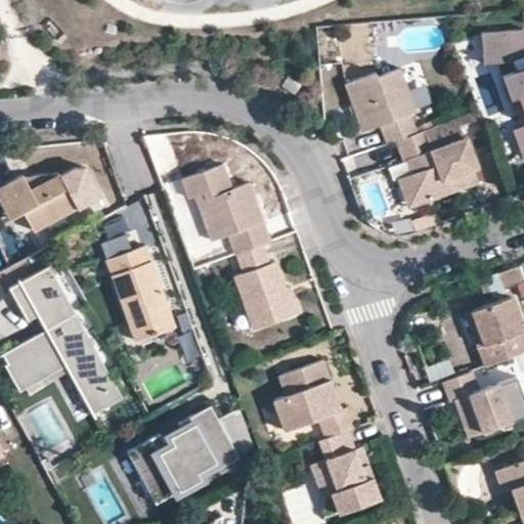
[(523,28),(523,25),(483,28),(485,59),(512,57),(515,68),(504,72),(512,95),(519,92),(523,107),(523,121),(512,125),(522,154),(523,153),(523,28)]
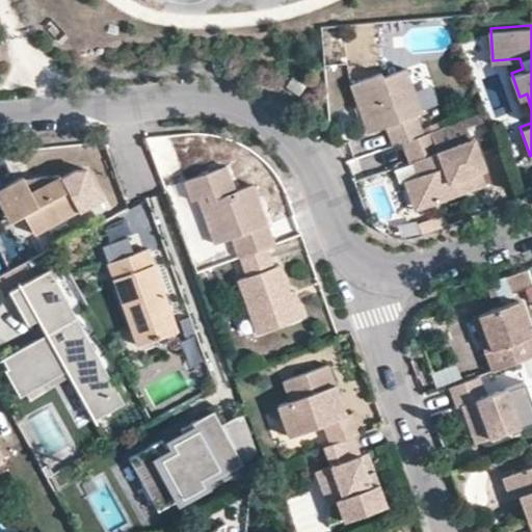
[(394,144),(402,141),(423,133),(417,113),(423,111),(406,68),(380,77),(378,73),(349,83),(368,132),(387,125),(394,144)]
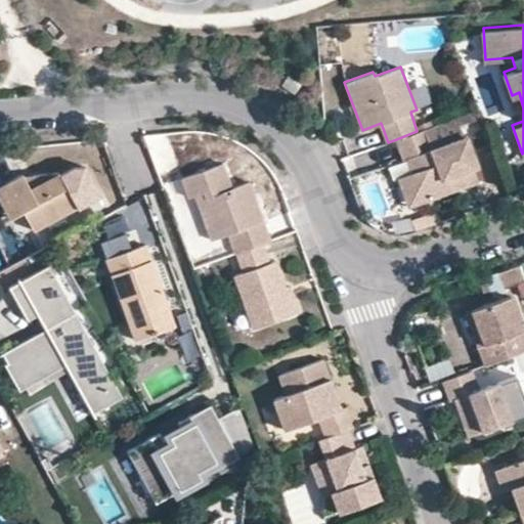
[(291,77),(285,86),(296,94),(303,86),(291,77)]
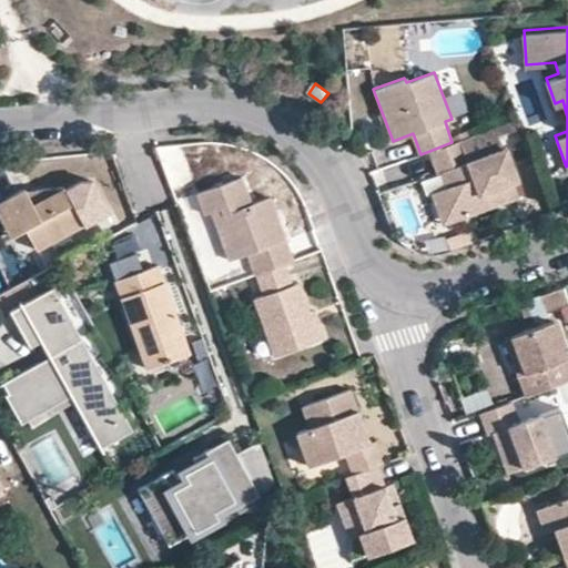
[(494,146),(489,133),(520,123),(518,118),(454,141),(459,159),(494,146)]
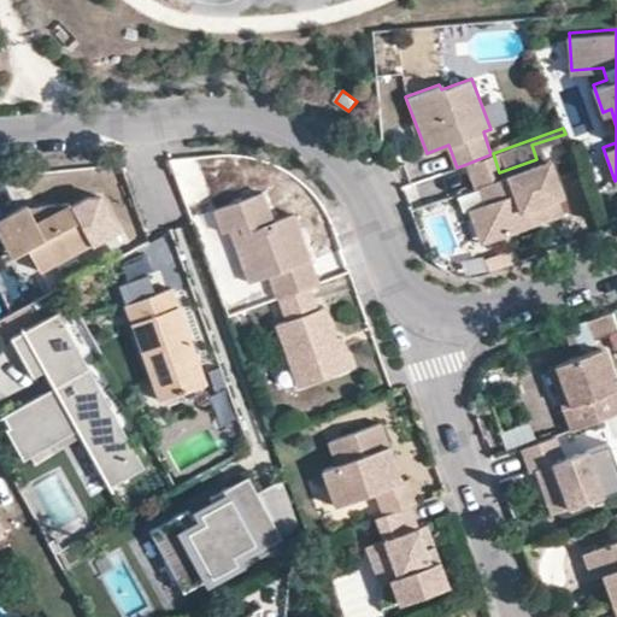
[(499,172),(493,153),(491,154),(466,164),(475,187),(479,187),(485,201),(475,205),(486,235),(552,211),(545,195),(552,193),(540,158),(536,159),(499,172)]
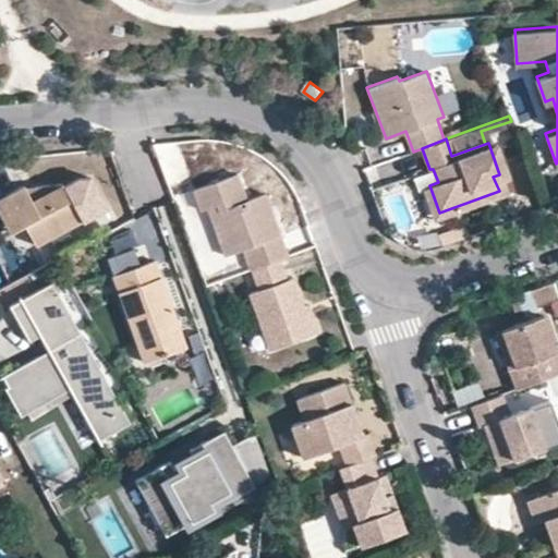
[(202,207),(209,204),(218,202),(237,250),(243,247),(251,268),(252,267),(280,256),(289,253),(265,191),(246,197),(235,171),(194,187),(202,207)]
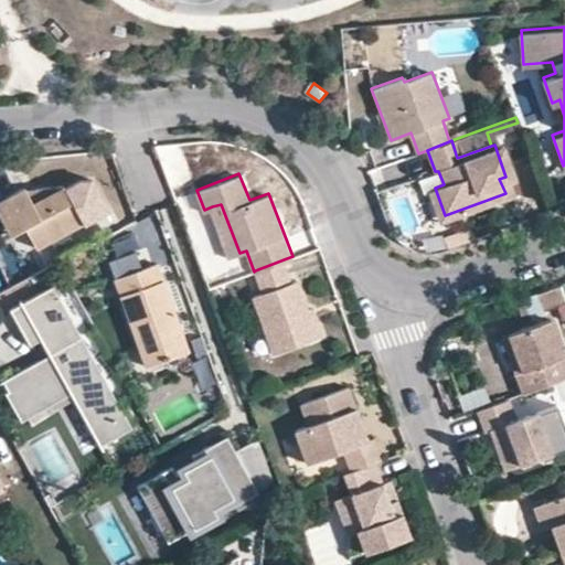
[(110,214),(96,181),(83,181),(67,188),(70,192),(85,185),(96,206),(81,216),(84,224),(85,226),(110,214)]
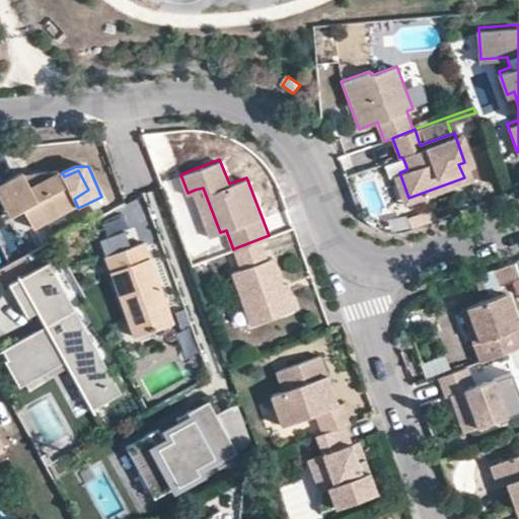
[(29,180),(24,171),(0,184),(0,194),(9,215),(25,208),(34,228),(77,206),(74,199),(88,190),(78,170),(64,176),(62,172),(61,169),(34,171),(36,176),(29,180)]
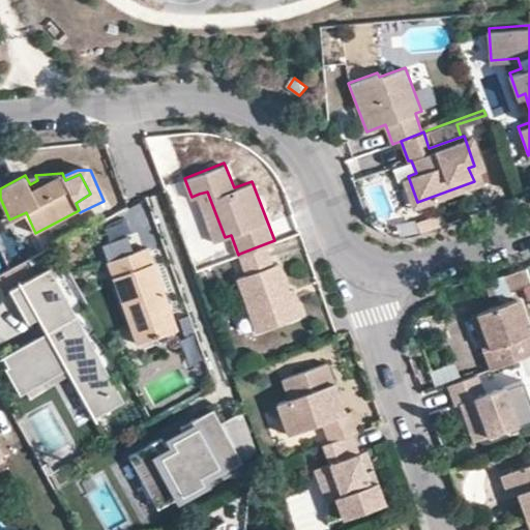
[(37,180),(35,175),(25,175),(30,184),(37,180)]
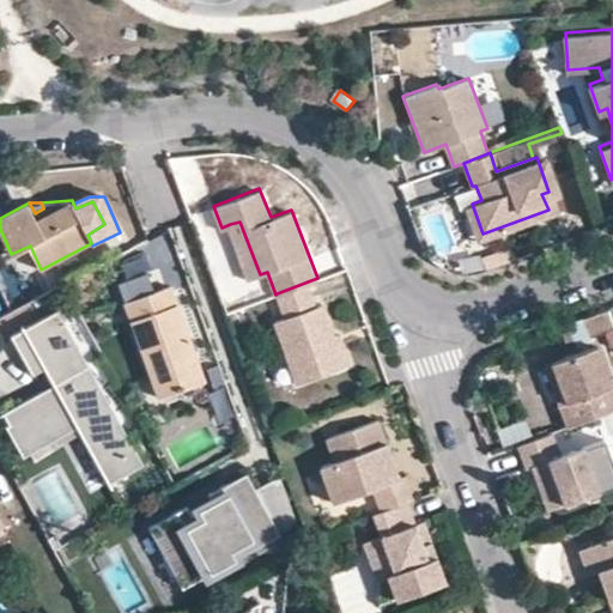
[(483,234),(472,204),(462,207),(474,237),(483,234)]
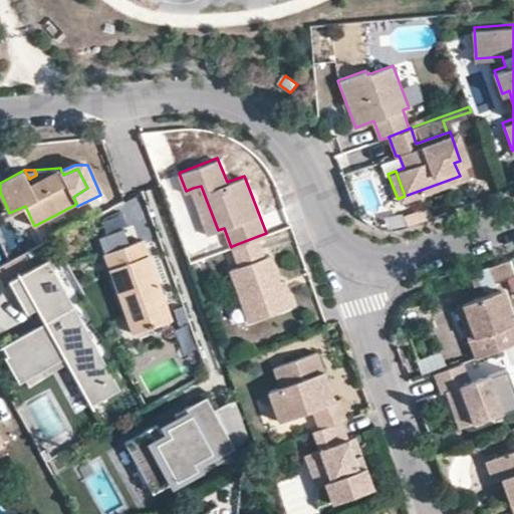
[(201,186),(193,188),(210,233),(218,230),(201,186)]
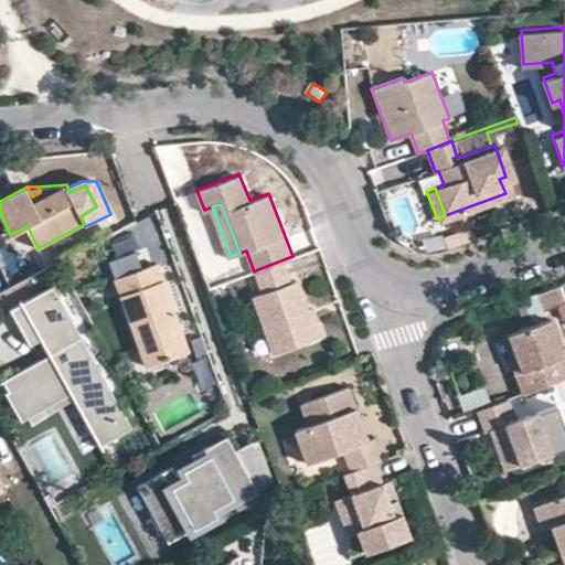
[(450,249),(479,238),(476,230),(447,240),(450,249)]
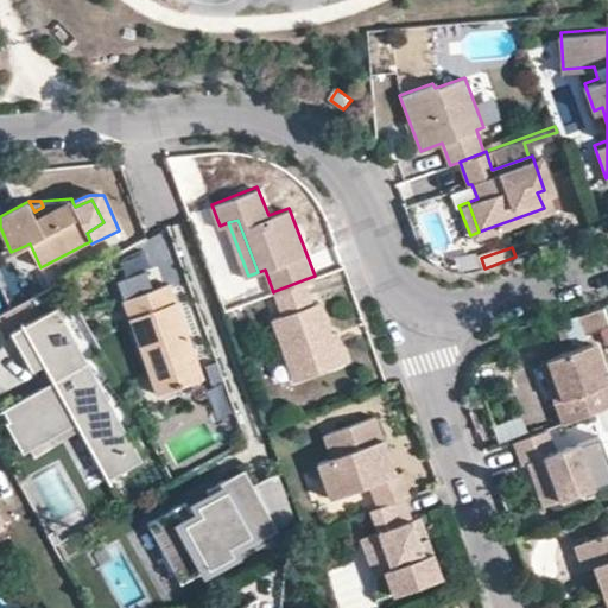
[(127,303),(157,292),(150,273),(120,284),(127,303)]
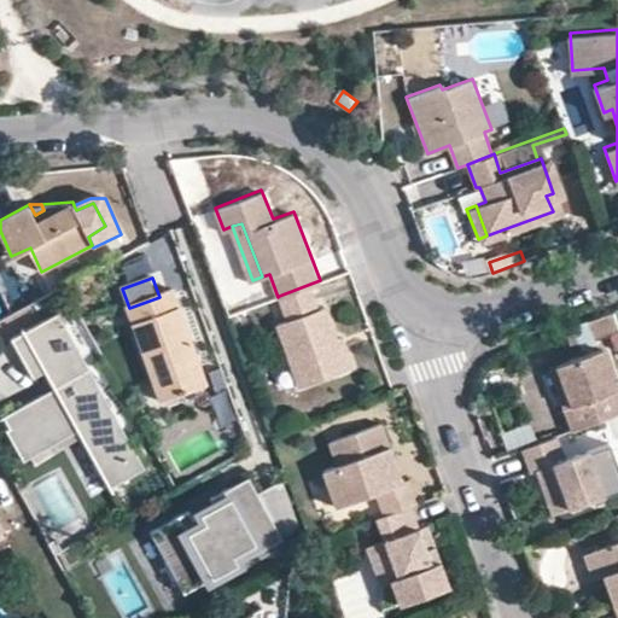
[(319,307),(310,284),(279,296),(287,318),(277,322),(299,384),(349,367),(326,304),(319,307)]
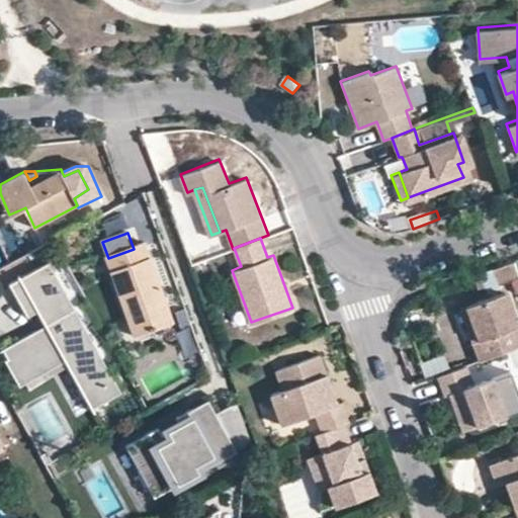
[(134,249),(108,258),(138,339),(175,325),(147,244),(134,249)]
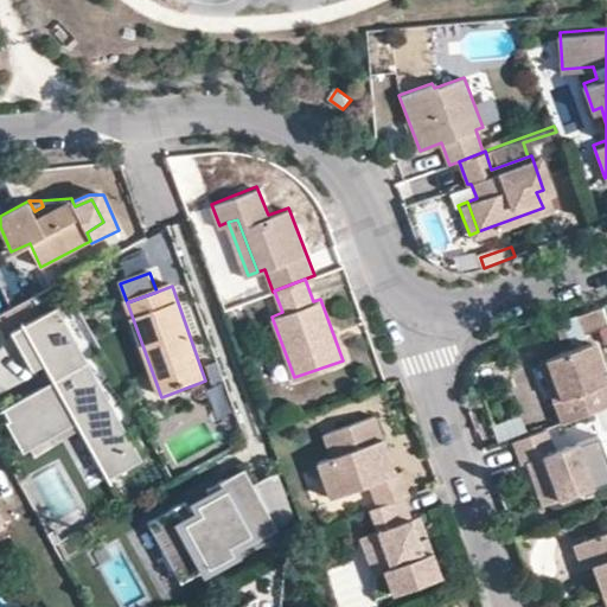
[(140,465),(57,308),(11,332),(31,371),(43,365),(52,382),(58,394),(48,398),(42,388),(6,406),(12,417),(10,419),(25,449),(32,446),(75,425),(80,434),(106,483),(140,465)]
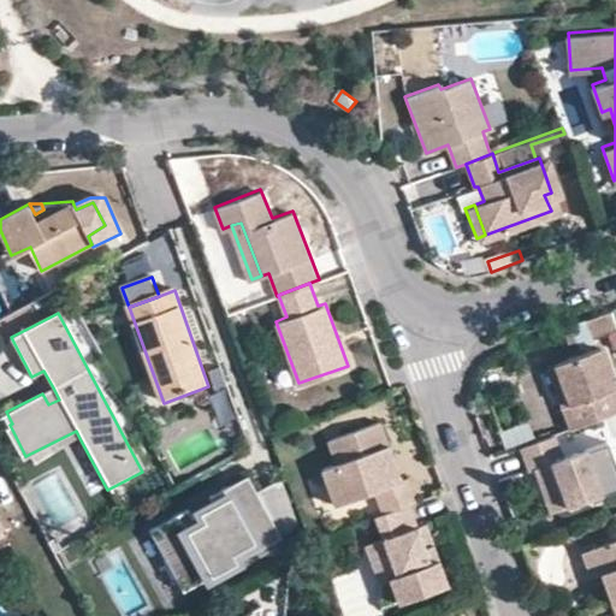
[(615,391),(599,345),(556,361),(569,401),(561,403),(569,428),(615,410),(615,391)]
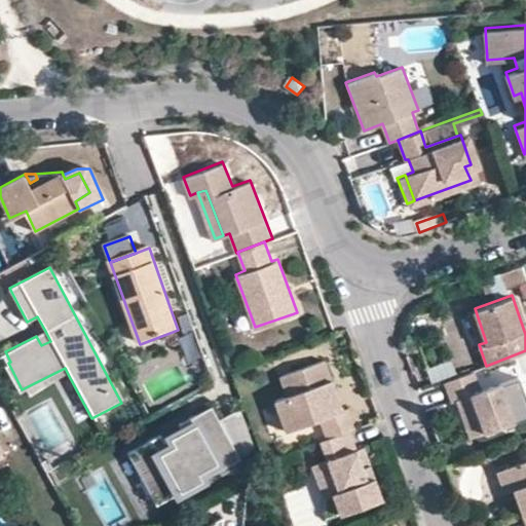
[(486,342),(475,308),(466,311),(479,344),(486,342)]
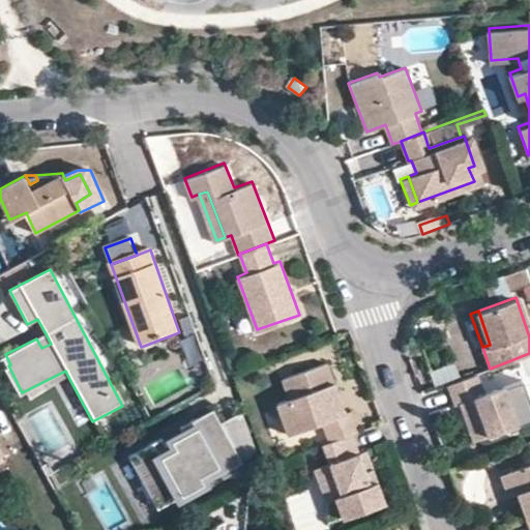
[(41,348),(51,344),(46,333),(36,339),(41,348)]
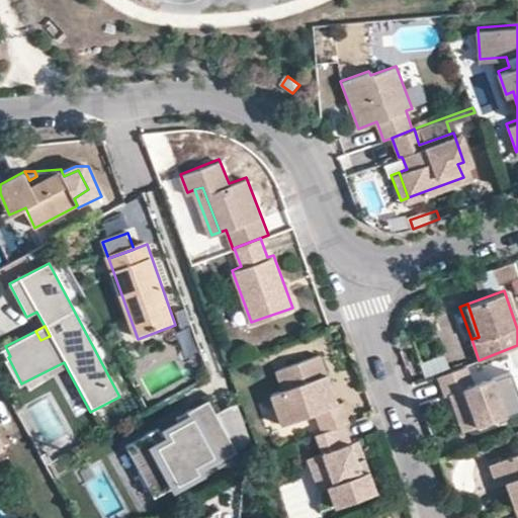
[(186,358),(198,354),(189,329),(178,333),(186,358)]
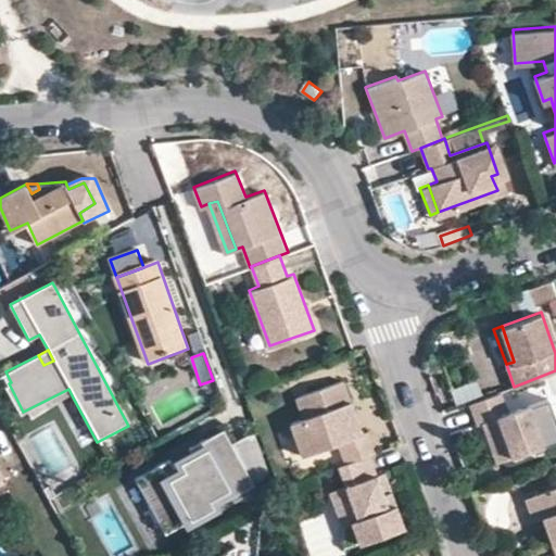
[(484,397),(478,380),(453,390),(459,406),(469,403),(484,397)]
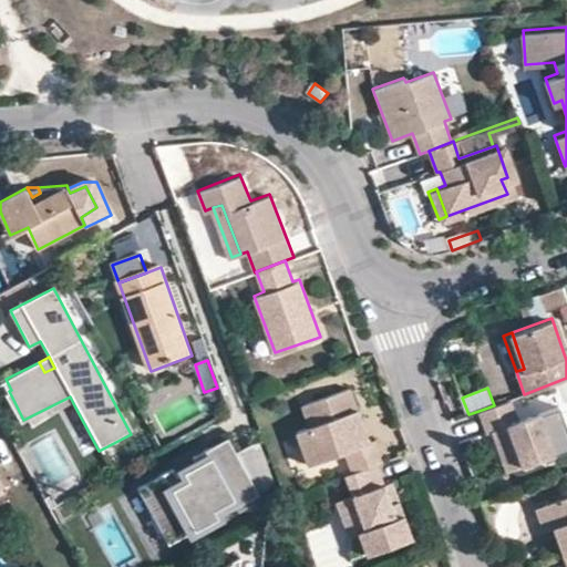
[(374,441),(366,443),(358,446),(347,416),(356,414),(347,389),(301,405),(308,425),(296,430),(309,465),(343,452),(350,472),(373,464),(381,461),(374,441)]
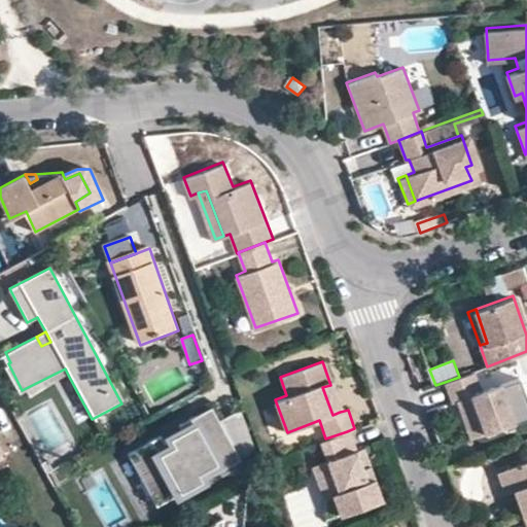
[(33,396),(69,377),(65,369),(28,387),(33,396)]
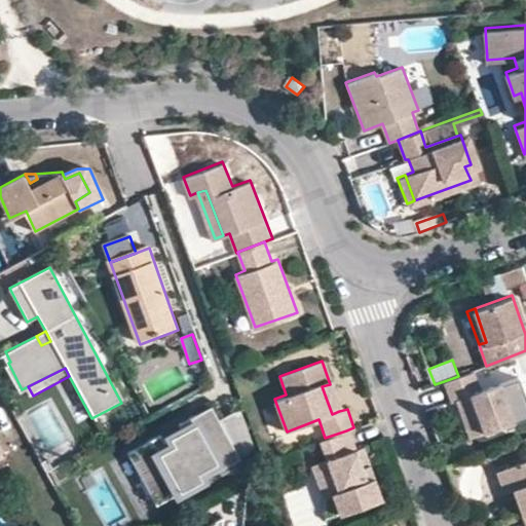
[(481,391),(473,370),(444,381),(451,403),(456,401),(463,420),(474,417),(480,433),(525,415),(525,400),(519,378),(481,391)]
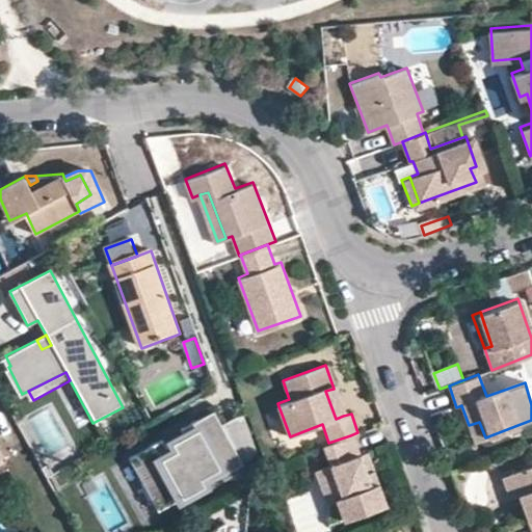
[(336,419),(343,416),(334,389),(325,391),(336,419)]
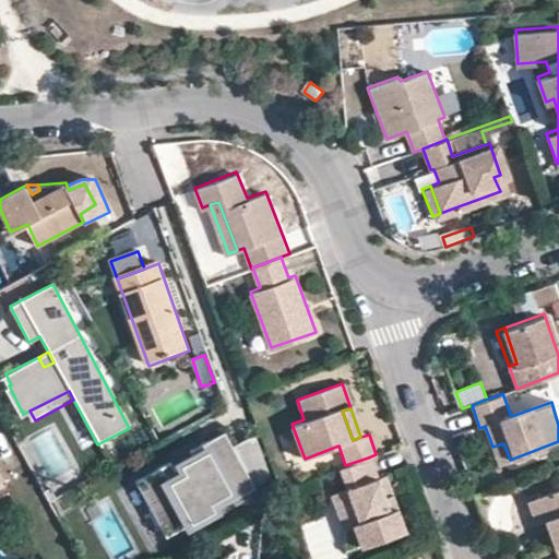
[(256,483),(224,428),(185,451),(188,458),(169,468),(166,462),(131,483),(164,537),(256,483)]
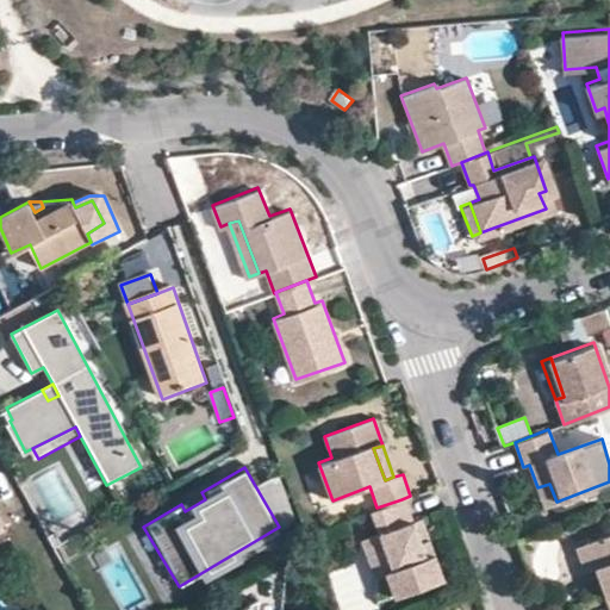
[(549,484),(537,487),(543,505),(556,502),(549,484)]
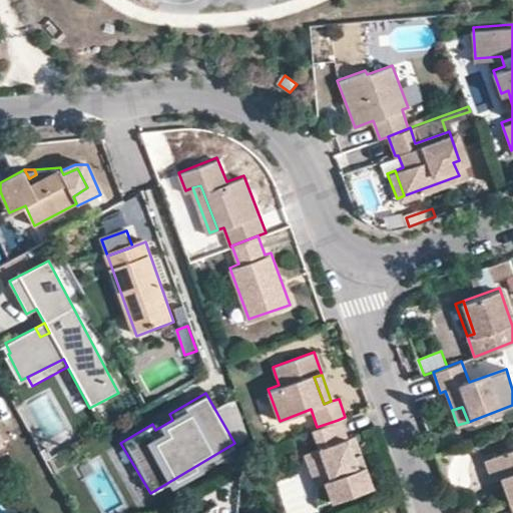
[(155,430),(172,420),(169,414),(152,424),(155,430)]
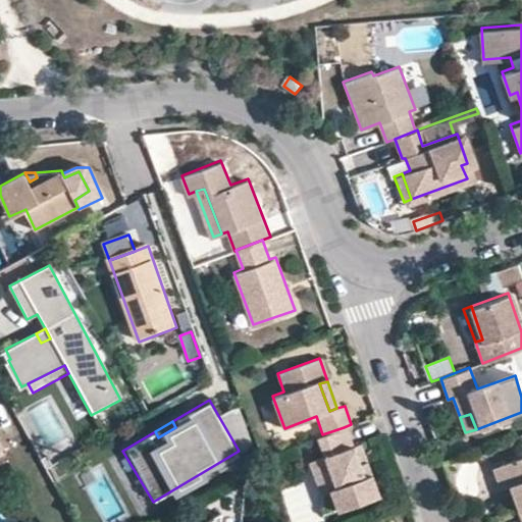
[(344,427),(322,434),(316,437),(323,458),(310,462),(321,492),(328,490),(335,511),(377,496),(364,461),(357,464),(351,449),(344,427)]
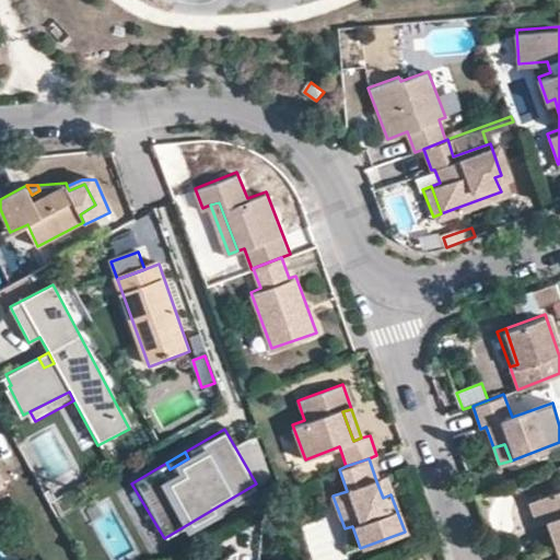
[(383,498),(391,494),(385,478),(376,481),(383,498)]
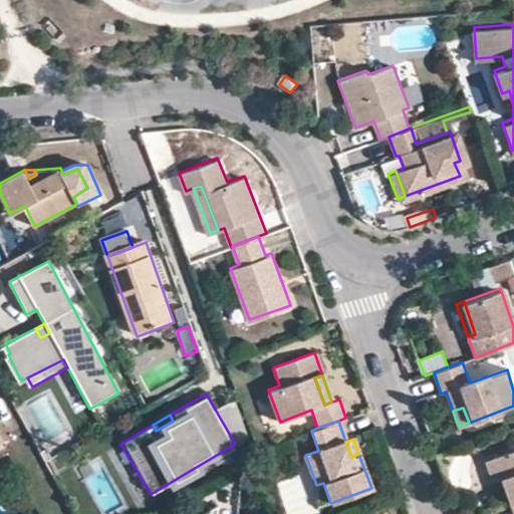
[(500,479),(502,479),(509,476),(513,490),(513,500),(510,502),(513,512),(513,450),(492,458),(500,479)]
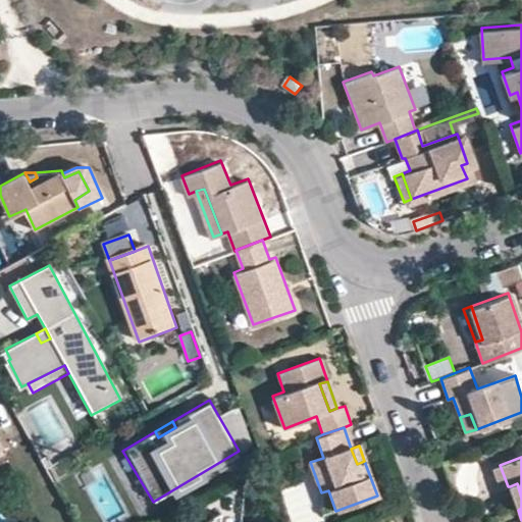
[(500,489),(508,486),(500,465),(492,467),(500,489)]
